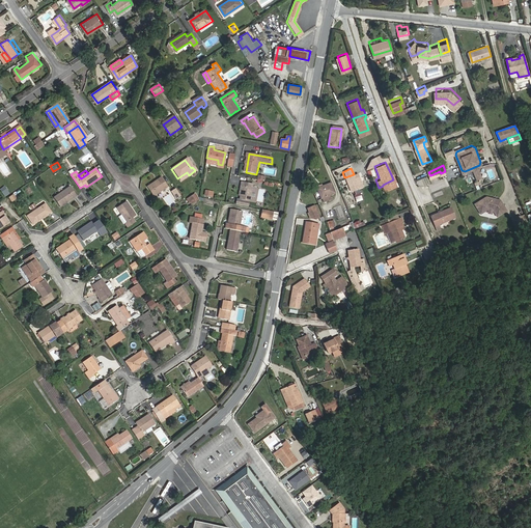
[(396,183),(391,171),(390,172),(393,179),(383,185),(383,186),(384,188),(396,183)]
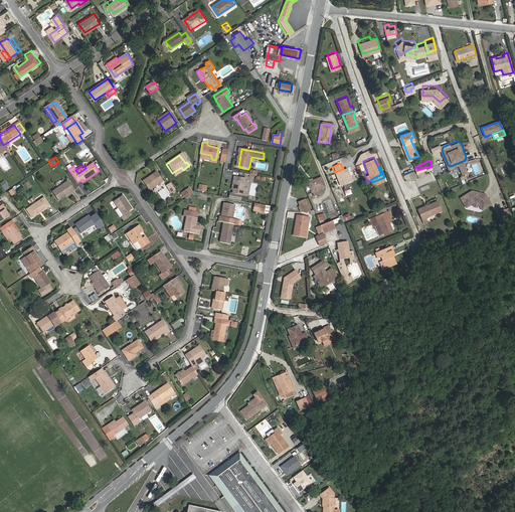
[(172,173),(174,175),(183,170),(181,167),(172,173)]
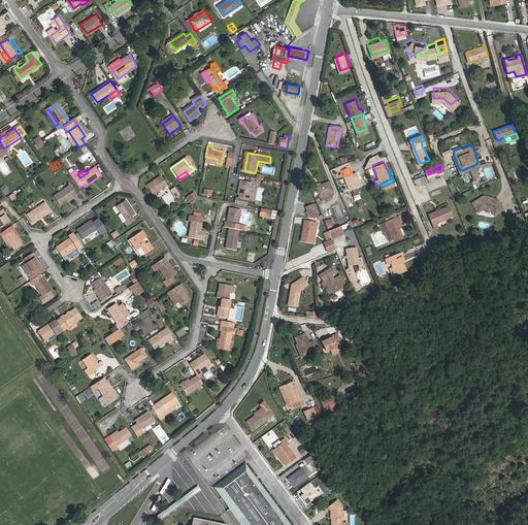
[(349,190),(360,185),(354,172),(352,173),(342,176),(349,190)]
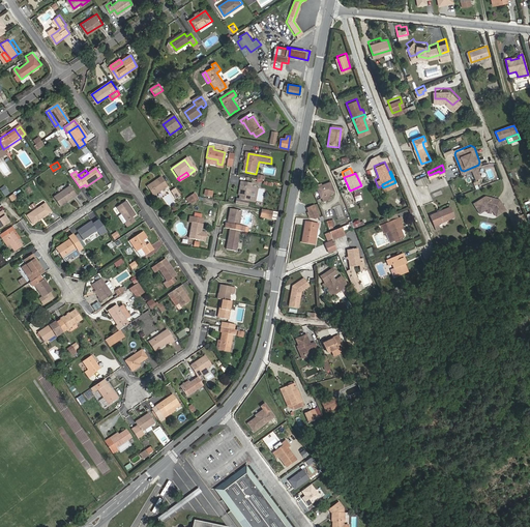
[(414,176),(417,183),(428,179),(425,173),(414,176)]
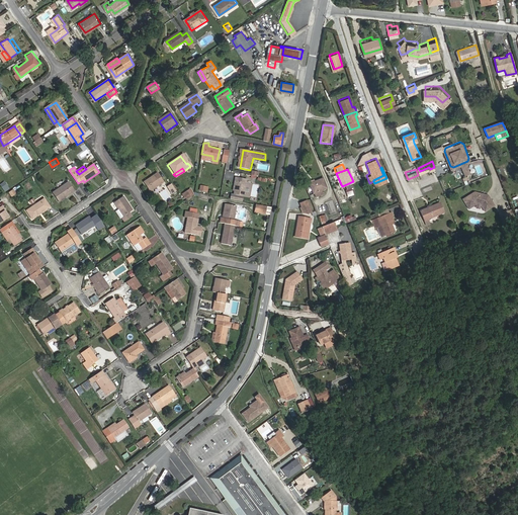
[(156,173),(143,182),(149,191),(162,182),(156,173)]
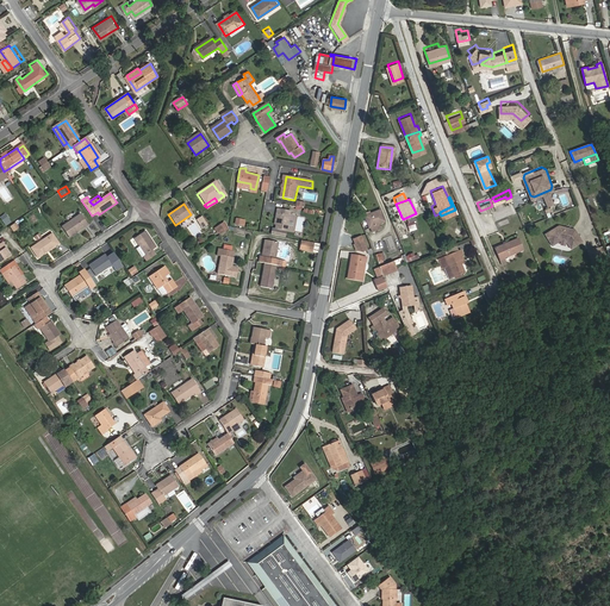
[(492,211),(496,218),(514,212),(511,204),(492,211)]
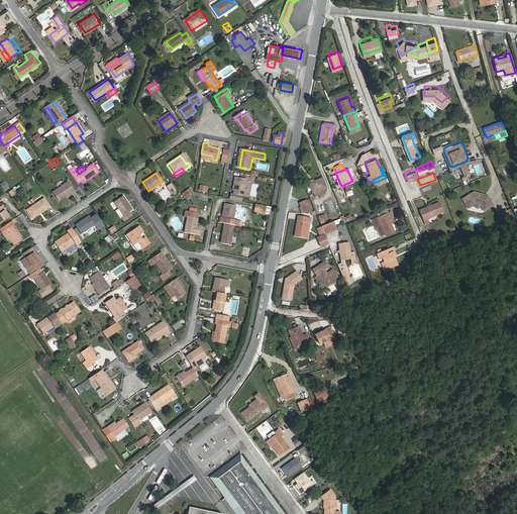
[(307,184),(312,195),(326,188),(321,177),(307,184)]
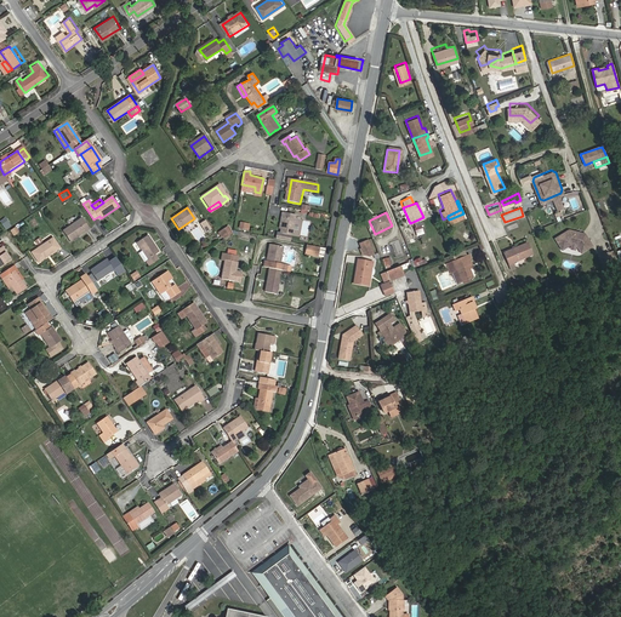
[(0,220),(5,227),(11,223),(5,213),(0,217),(0,220)]
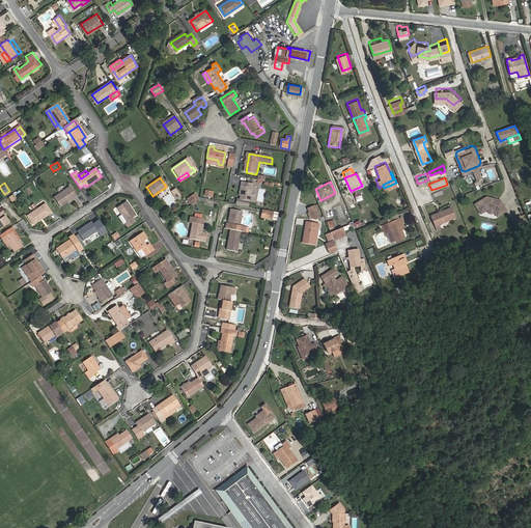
[(242,187),(244,187),(242,197),(241,200),(251,202),(253,189),(249,188),(250,184),(243,183),(242,187)]
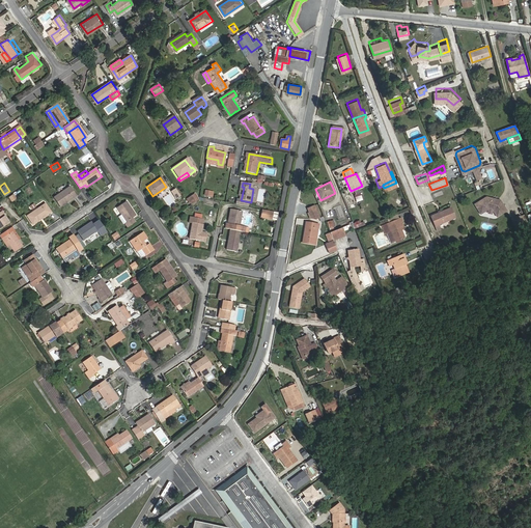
[(61,206),(77,196),(71,187),(54,197),(61,206)]
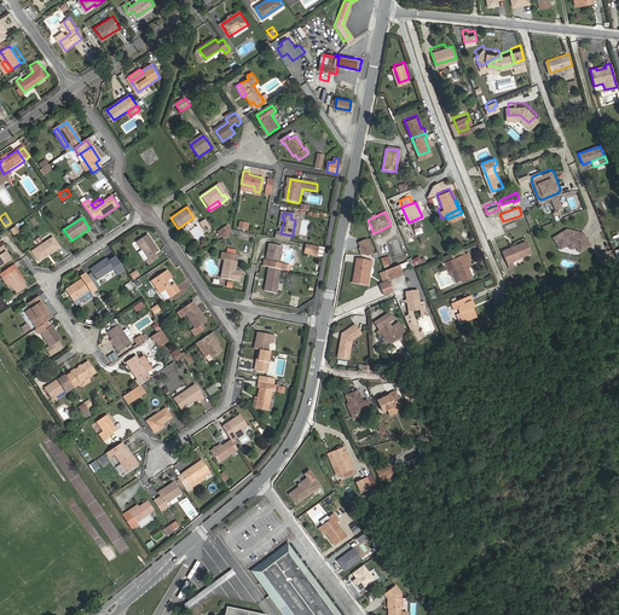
[(582,248),(591,242),(584,230),(567,227),(555,236),(562,247),(572,241),(577,242),(582,248)]
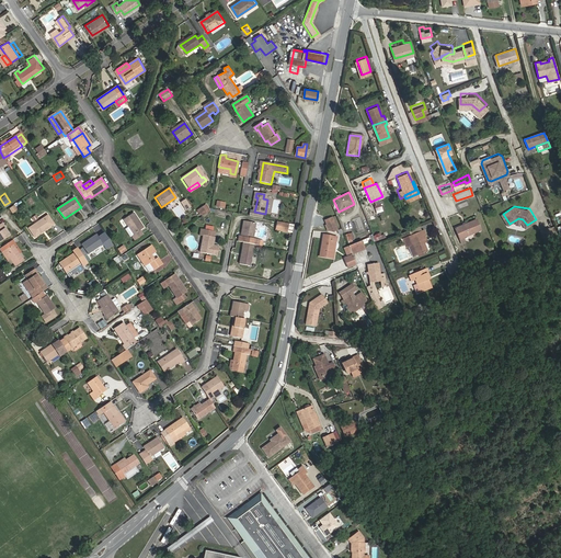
[(29,227),(35,236),(43,230),(42,228),(53,221),(47,214),(29,227)]
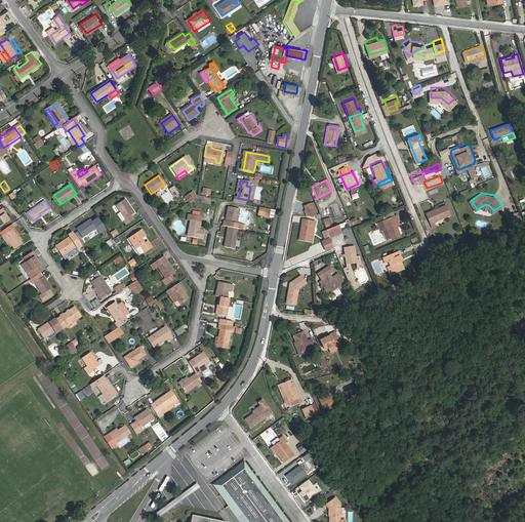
[(113,207),(118,213),(123,221),(121,222),(124,226),(132,221),(129,216),(132,214),(123,200),(113,207)]
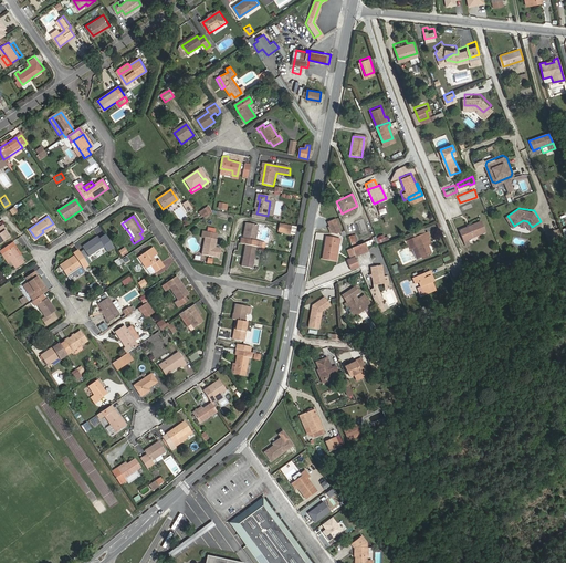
[(478,217),(457,227),(462,238),(465,236),(483,228),(478,217)]
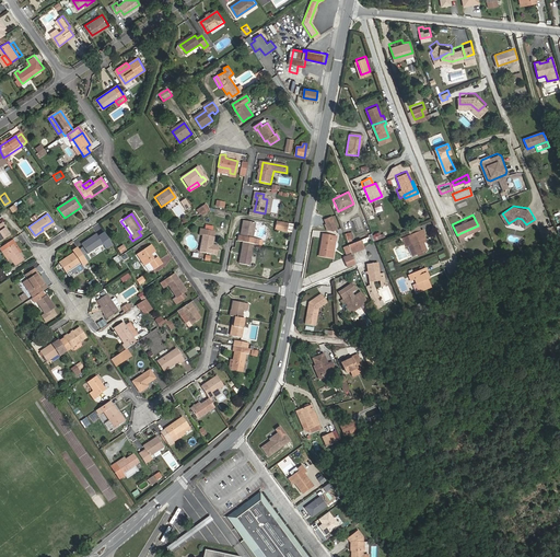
[(327,232),(330,232),(336,229),(330,217),(327,219),(325,227),(327,232)]
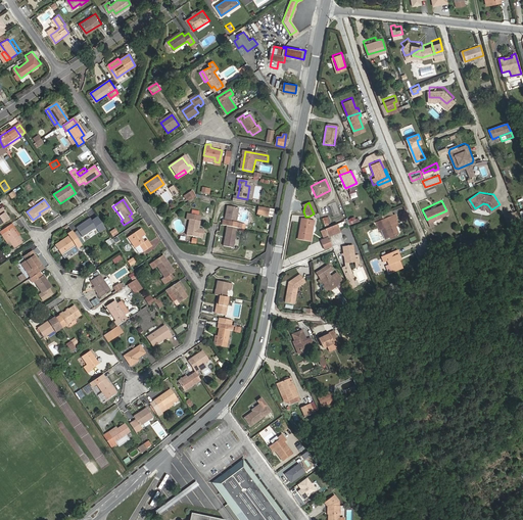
[(238,207),(227,205),(224,220),(235,222),(238,207)]
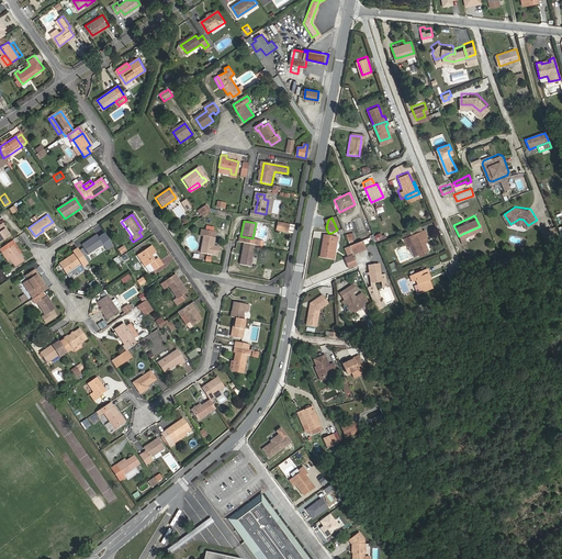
[(43,231),(54,224),(53,222),(42,228),(43,231)]
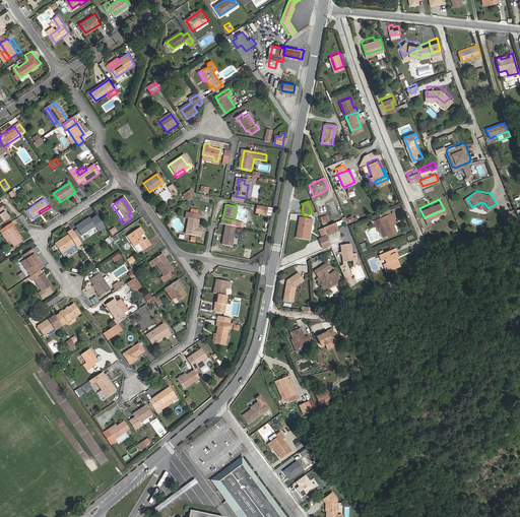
[(266,214),(268,207),(258,205),(257,212),(266,214)]
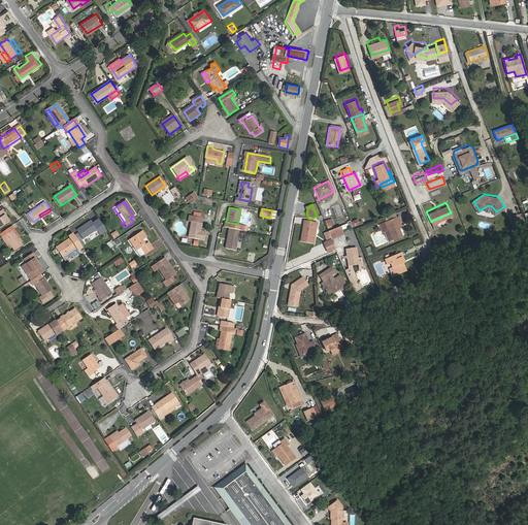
[(0,211),(0,227),(9,221),(2,210),(0,211)]
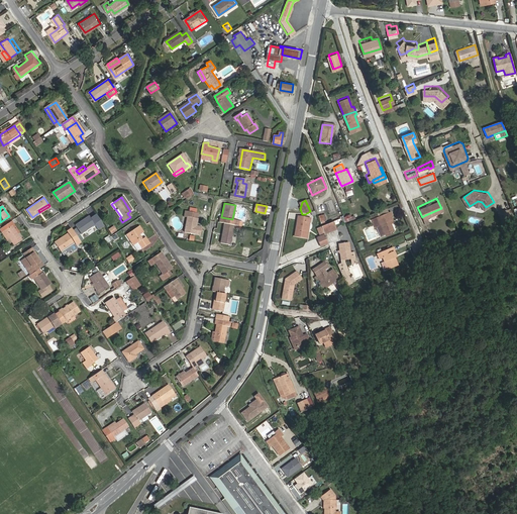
[(509,215),(506,208),(499,211),(502,218),(509,215)]
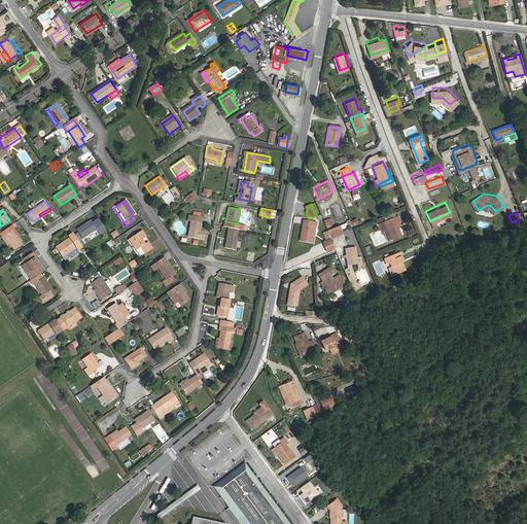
[(115,216),(120,223),(121,222),(124,221),(118,214),(115,216)]
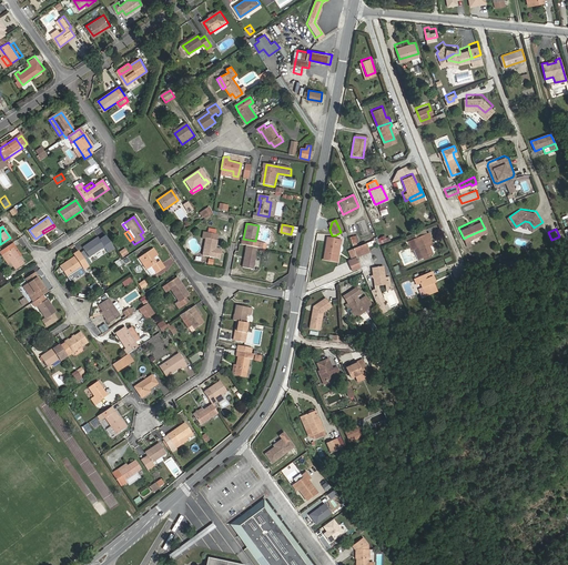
[(432,251),(429,245),(427,242),(430,240),(428,235),(429,234),(428,231),(408,238),(413,248),(415,246),(419,245),(423,254),(432,251)]
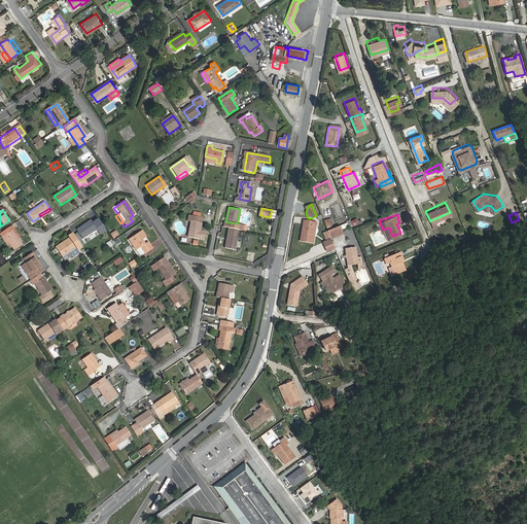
[(186,220),(189,221),(187,237),(198,239),(199,231),(200,223),(196,222),(197,217),(187,215),(186,220)]
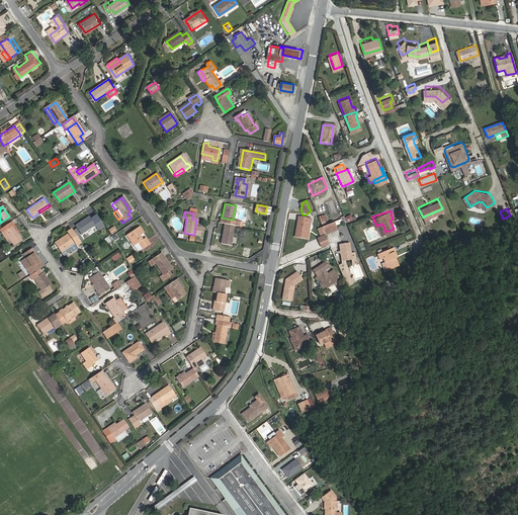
[(325,225),(322,219),(324,218),(322,213),(317,216),(321,227),(325,225)]
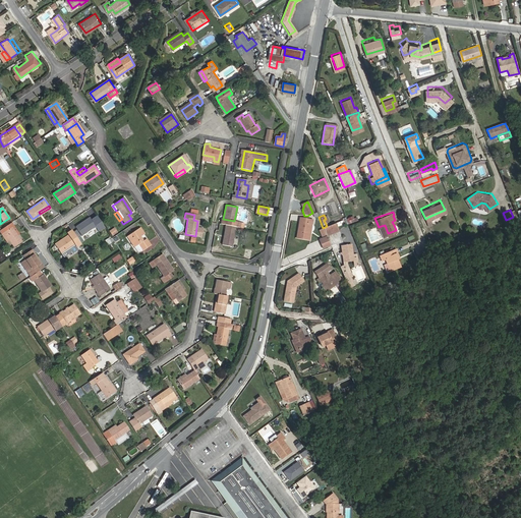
[(98,233),(103,230),(96,219),(91,222),(89,220),(76,229),(82,237),(95,229),(98,233)]
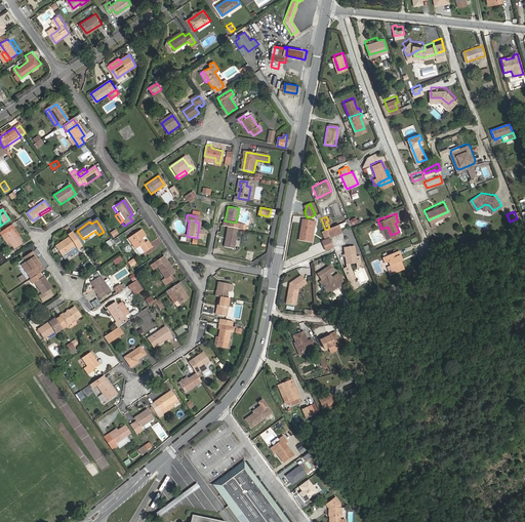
[(236,223),(225,221),(224,226),(228,226),(237,228),(241,229),(242,224),(236,223)]
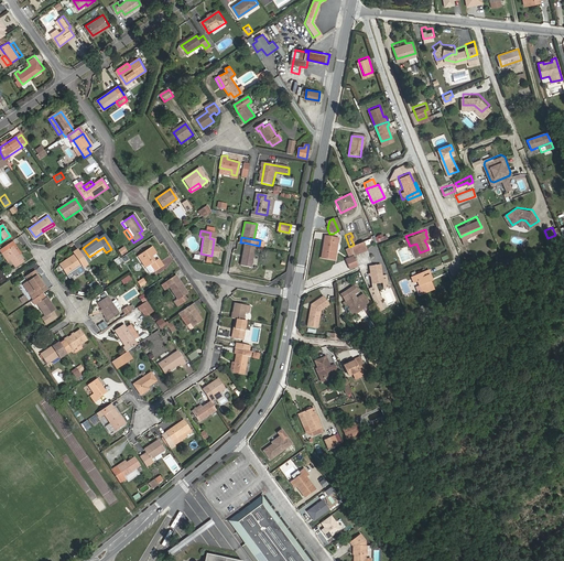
[(336,240),(336,239),(325,237),(322,252),(325,252),(324,259),(334,261),(335,254),(334,254),(335,245),(337,246),(338,240),(336,240)]
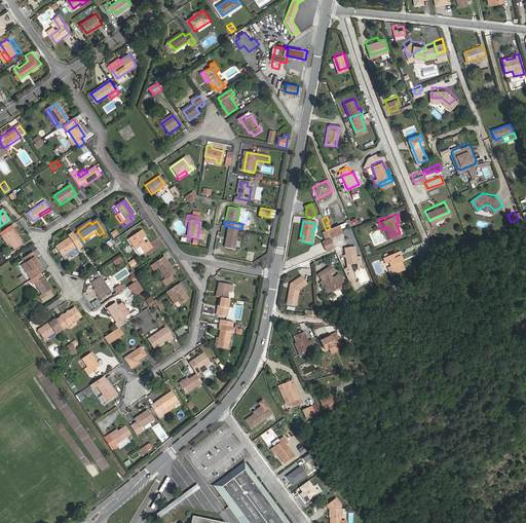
[(4,235),(14,251),(23,246),(19,237),(12,229),(14,228),(12,225),(0,233),(2,236),(4,235)]
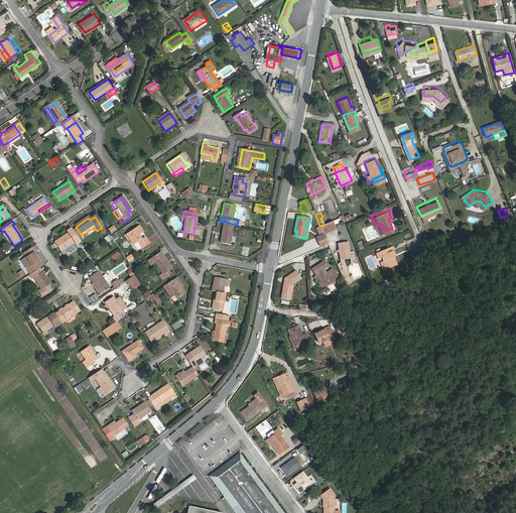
[(324,224),(319,226),(323,233),(335,228),(331,221),(324,224)]
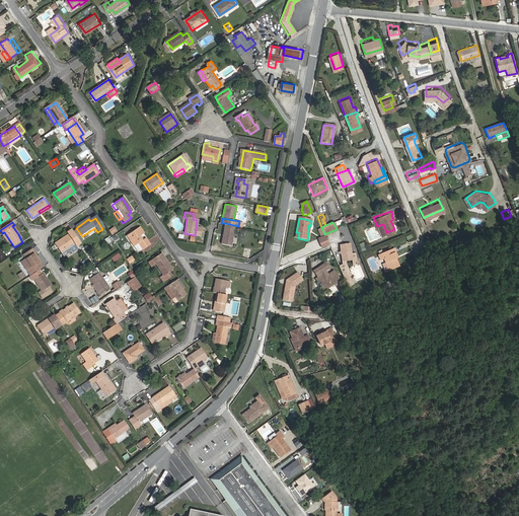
[(225,223),(221,243),(229,245),(234,225),(225,223)]
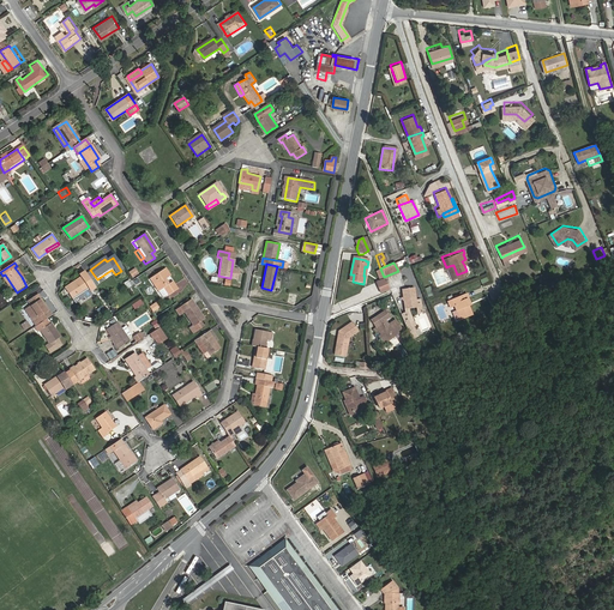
[(540,282),(549,276),(546,269),(535,275),(540,282)]
